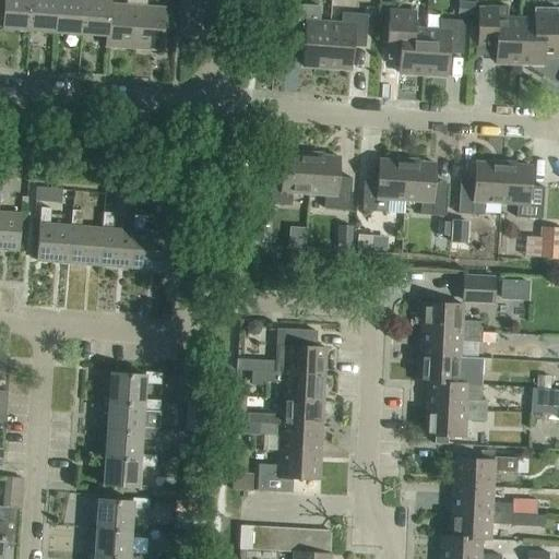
[(27,32),(30,0),(2,0),(1,30),(27,32)]
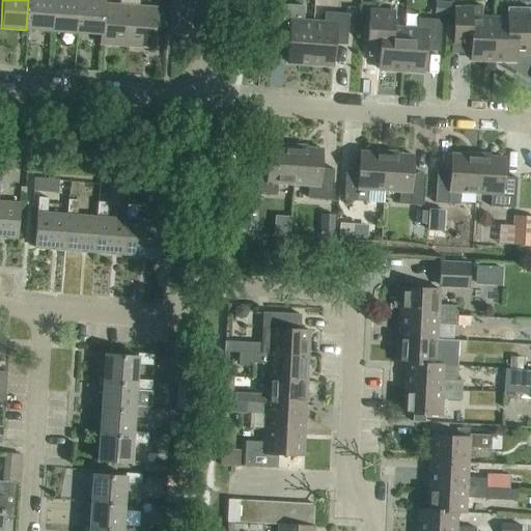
[(28,0),(26,30),(51,31),(53,0),(28,0)]
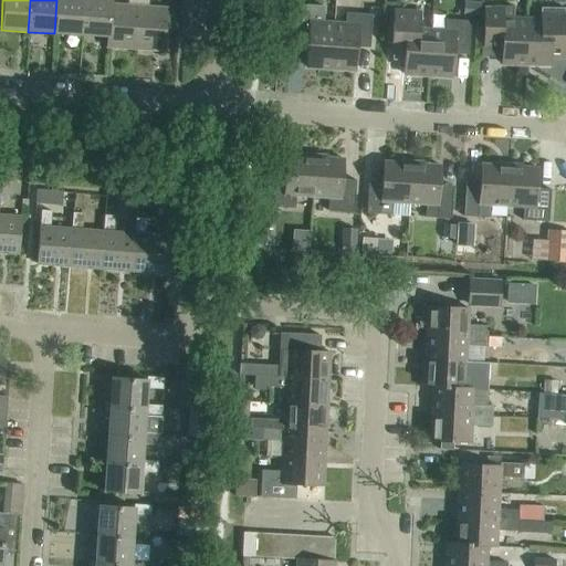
[(56,0),(54,33),(81,35),(83,0),(56,0)]
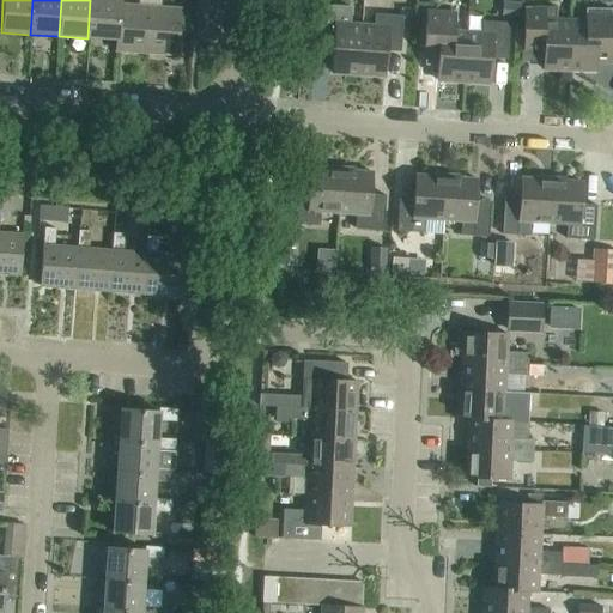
[(90,0),(87,38),(115,41),(116,41),(119,6),(120,6),(120,2),(103,1),(103,0),(90,0)]
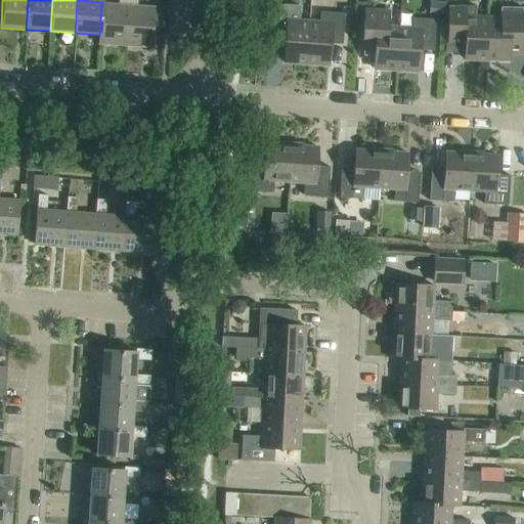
[(99,35),(98,35),(98,45),(124,46),(127,0),(117,0),(117,6),(102,5),(101,5),(99,35)]
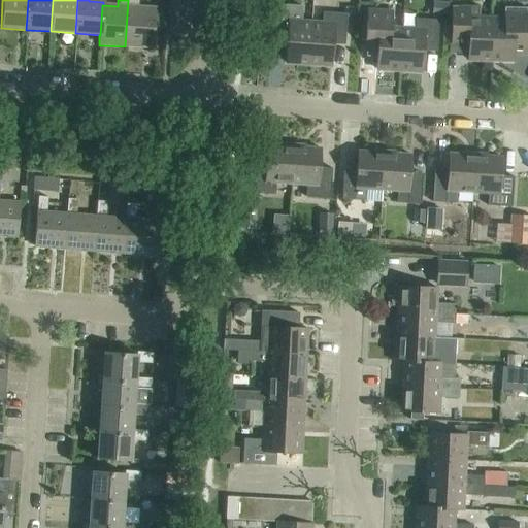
[(128,0),(125,46),(152,48),(154,8),(137,7),(137,0),(128,0)]
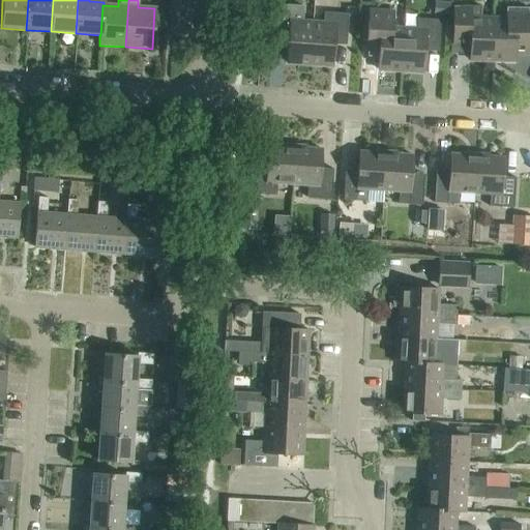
[(448,18),(449,3),(434,2),(433,17),(448,18)]
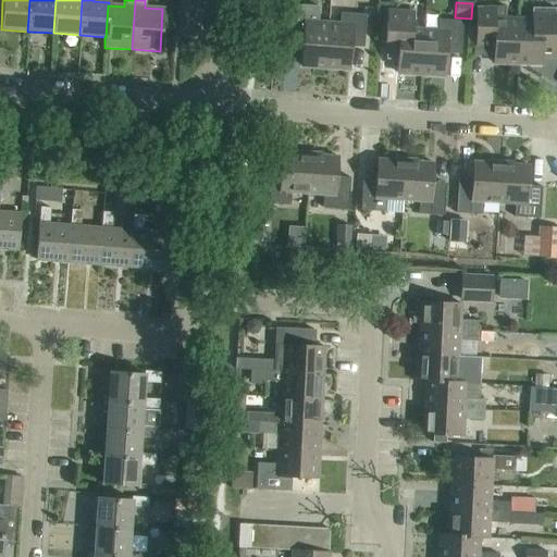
[(327,25),(318,24),(319,8),(287,5),(284,44),(291,45),(301,45),(300,66),(324,69),(327,25)]
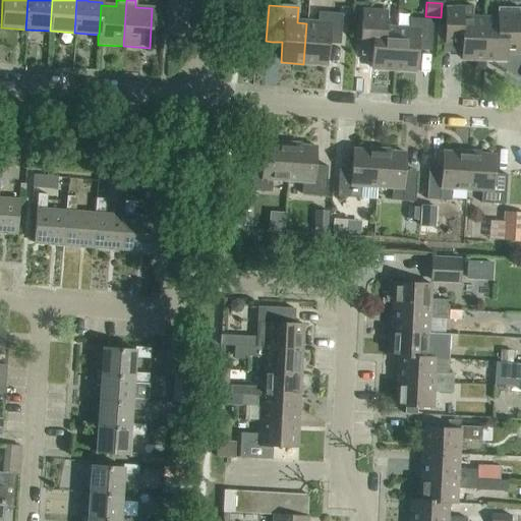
[(483,60),(484,18),(471,18),(472,7),(444,6),(443,46),(461,46),(461,60),(483,60)]
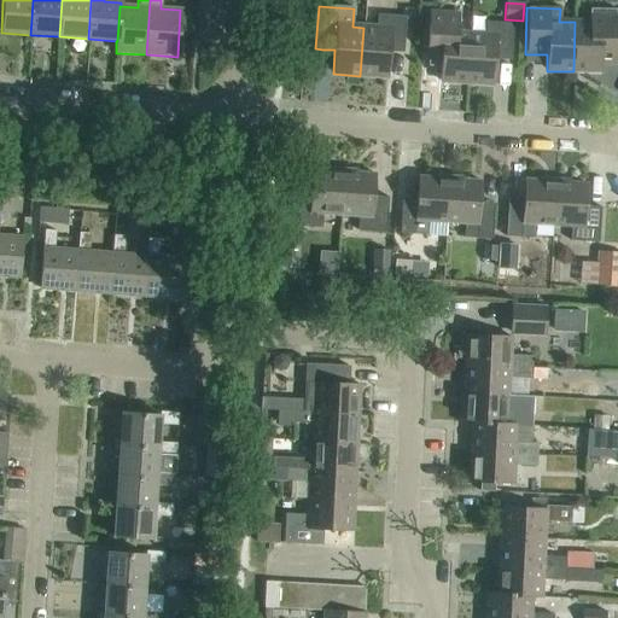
[(617,12),(616,13),(616,10),(590,10),(589,23),(575,22),(573,71),(600,73),(600,66),(617,65),(617,12)]
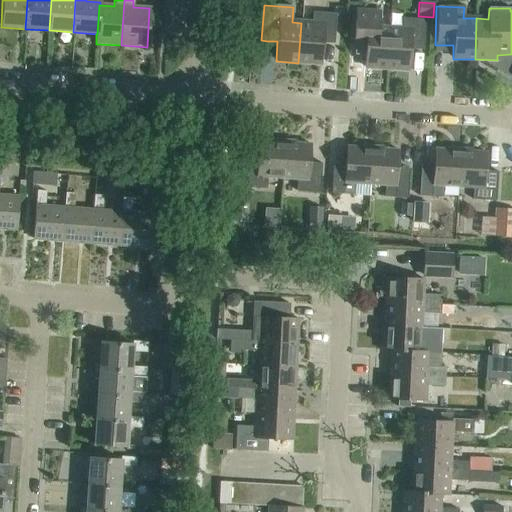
[(379,12),(356,11),(353,46),(365,47),(364,68),(386,69),(389,29),(378,28),(379,12)]
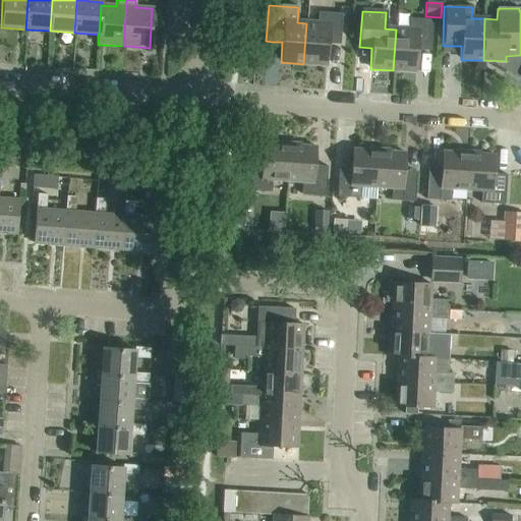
[(306,23),(303,64),(326,66),(328,45),(340,45),(342,14),(317,12),(317,23),(306,23)]
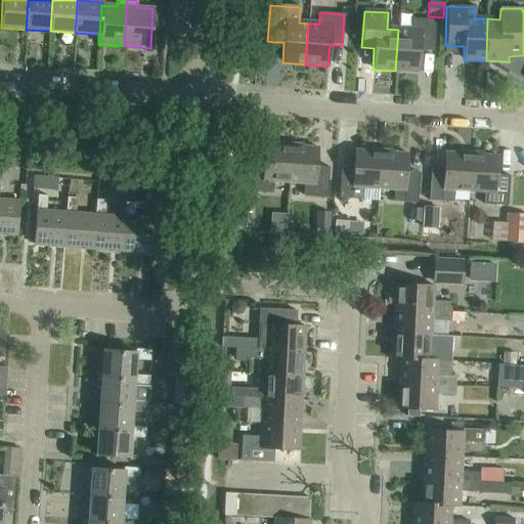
[(410,30),(398,30),(395,71),(418,73),(419,51),(433,52),(435,20),(411,18),(410,30)]
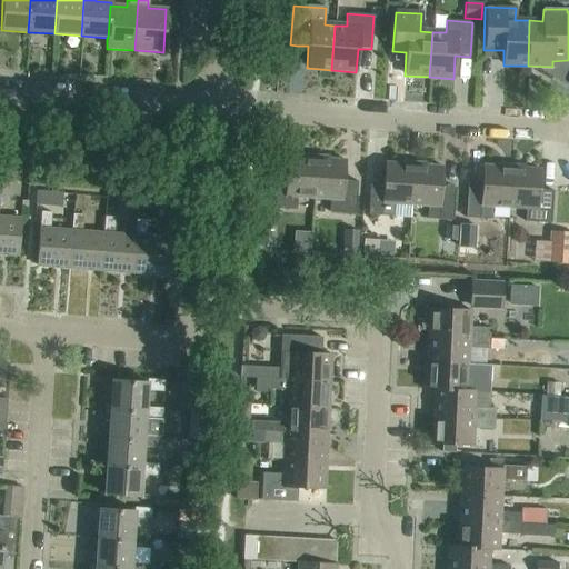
[(313,199),(316,159),(287,157),(286,178),(272,177),(270,209),(296,211),(297,198),(313,199)]
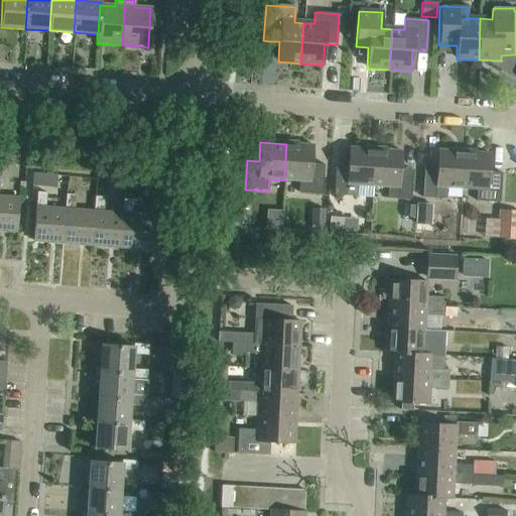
[(312,146),(286,144),(284,180),(299,181),(298,194),(321,195),(324,165),(311,164),(312,146)]
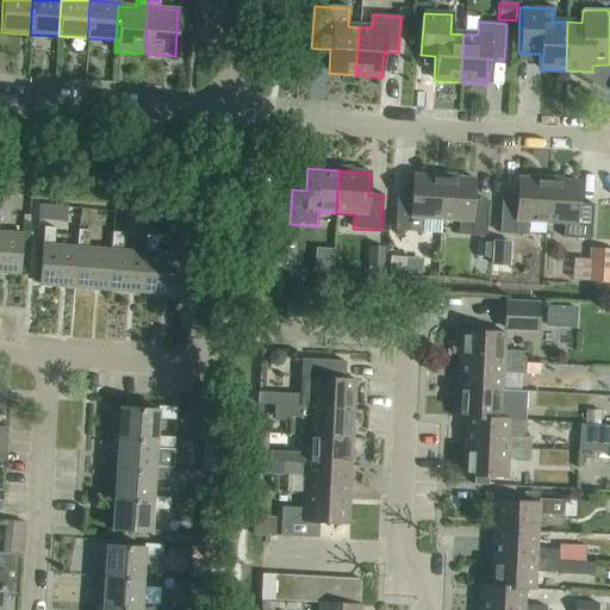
[(441,221),(443,178),(412,175),(411,198),(397,197),(393,231),(421,232),(422,218),(441,221)]
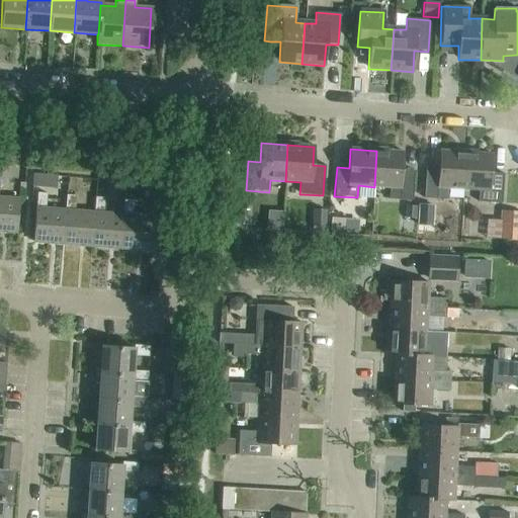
[(376,151),(374,187),(389,188),(389,200),(412,201),(414,172),(402,171),(403,153),(376,151)]
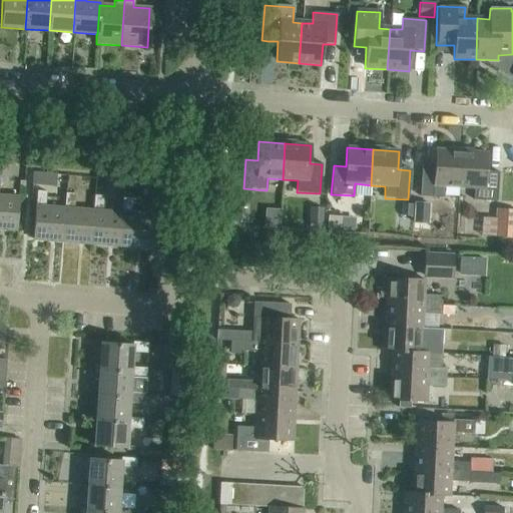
[(459,187),(461,151),(435,150),(434,168),(422,167),(419,196),(443,198),(443,186),(459,187)]
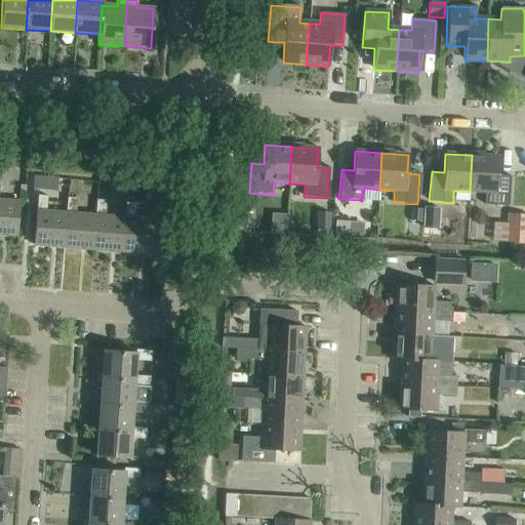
[(498,157),(472,155),(470,192),(486,193),(485,205),(508,207),(510,176),(497,175),(498,157)]
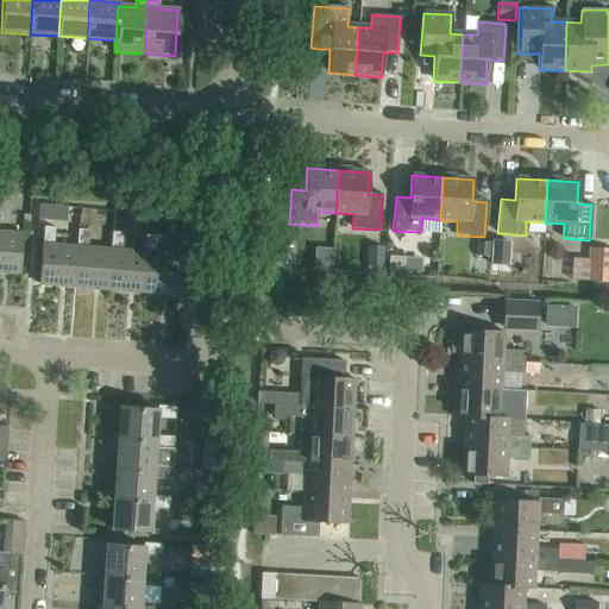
[(54,221),(55,206),(38,205),(37,220),(54,221)]
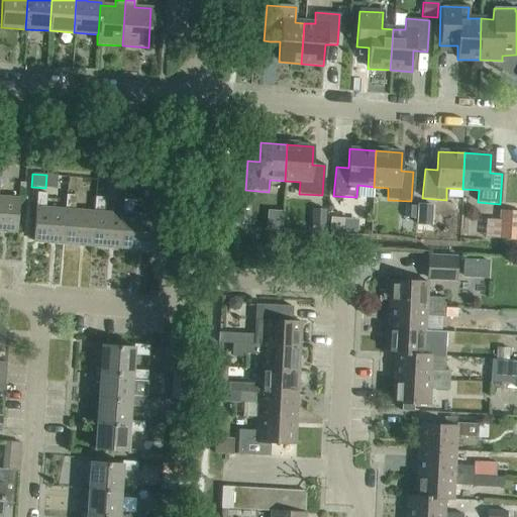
[(154,209),(168,210),(170,185),(157,184),(154,209)]
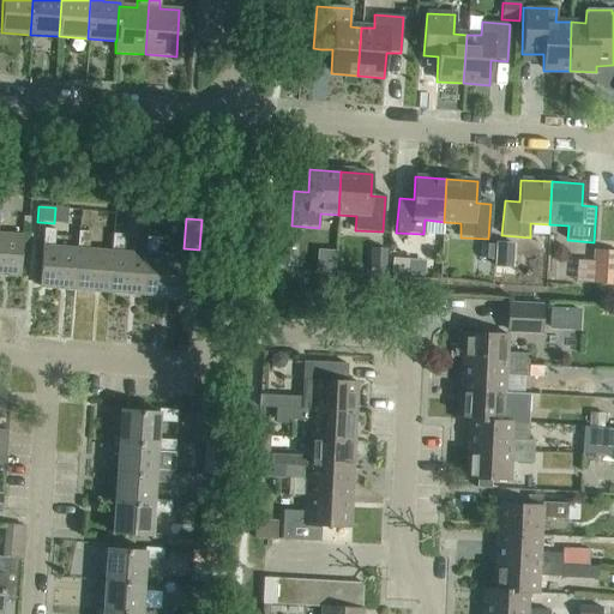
[(78,250),(77,250),(54,247),(55,230),(44,229),(40,288),(76,290),(78,250)]
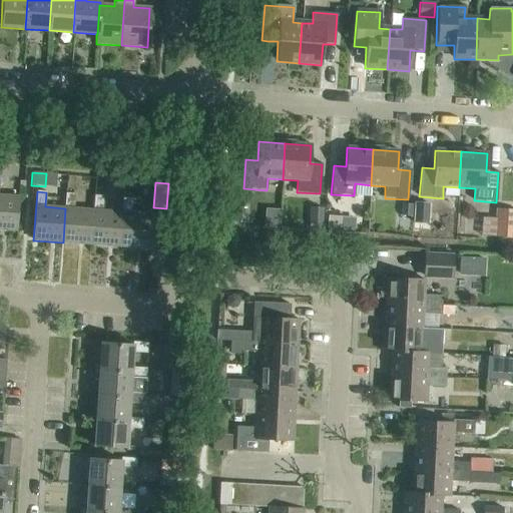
[(65,193),(64,208),(65,208),(63,242),(91,244),(94,210),(93,210),(73,208),(74,194),(65,193)]
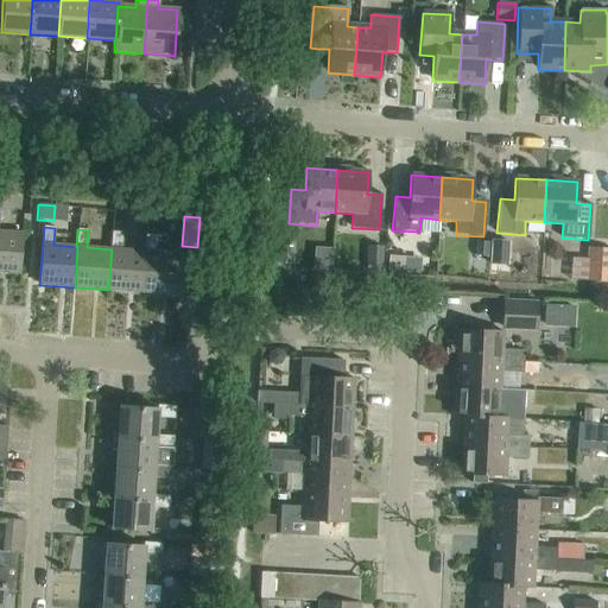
[(0,272),(19,274),(21,233),(0,232),(0,272)]
